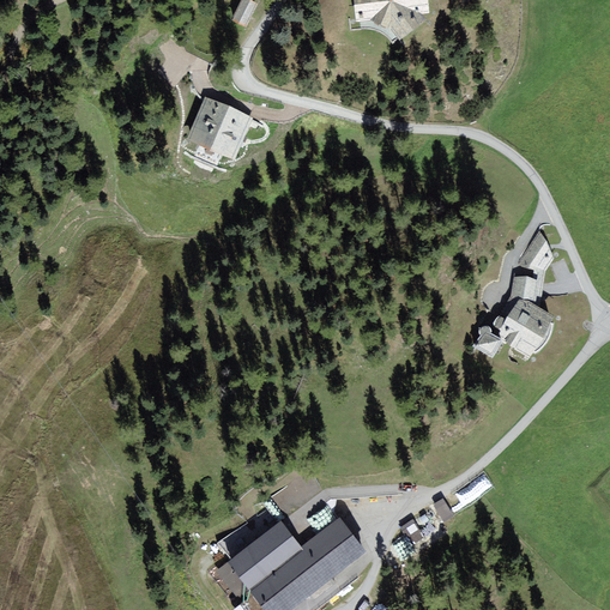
[(258,2),(253,0),(242,0),(234,19),(246,25),(258,2)]
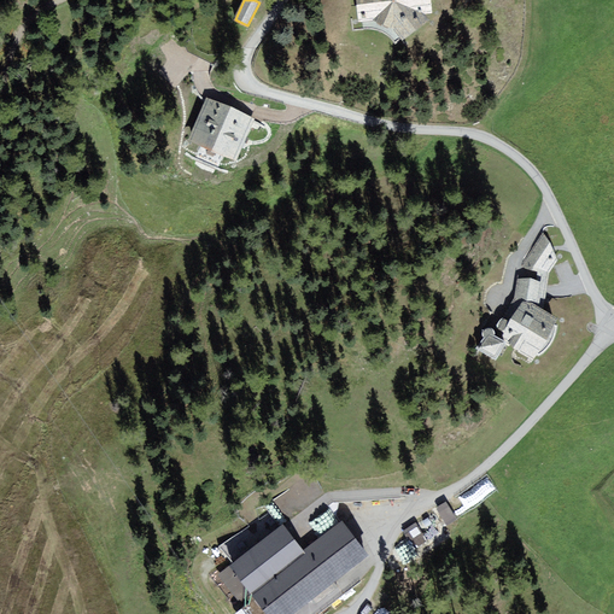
[(358,0),(362,19),(378,17),(398,25),(407,37),(433,18),(427,10),(436,9),(434,0),(358,0)]
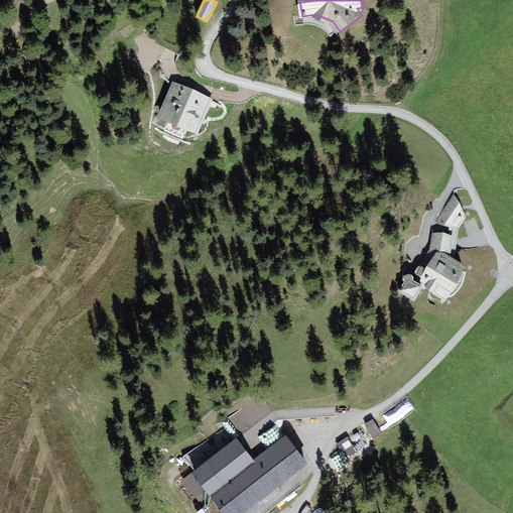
[(212,98),(173,81),(156,117),(196,134),(212,98)]
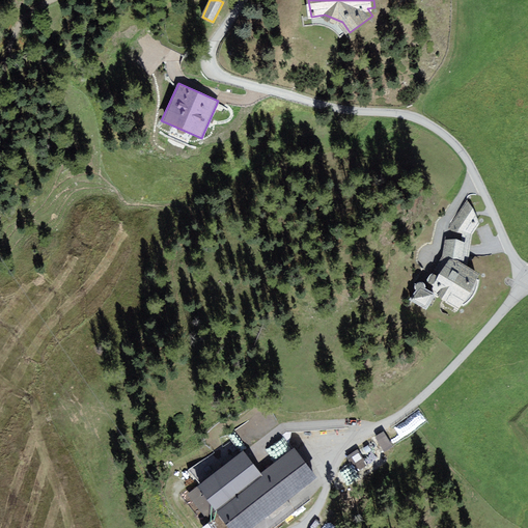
[(468,200),(450,231),(449,239),(465,240),(464,247),(472,247),(473,234),(487,211),(468,200)]
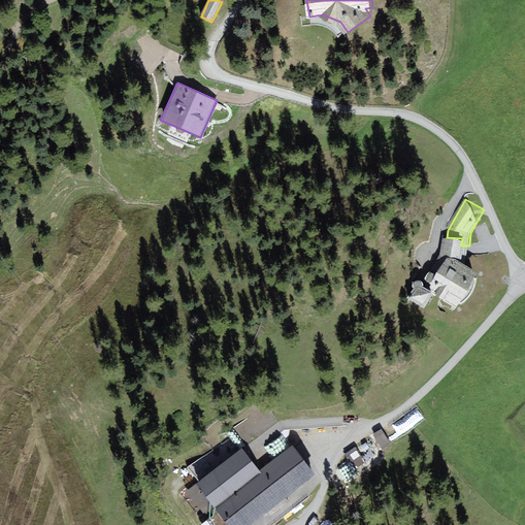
[(447,237),(443,237),(440,265),(447,255),(460,263),(461,245),(462,238),(447,237)]
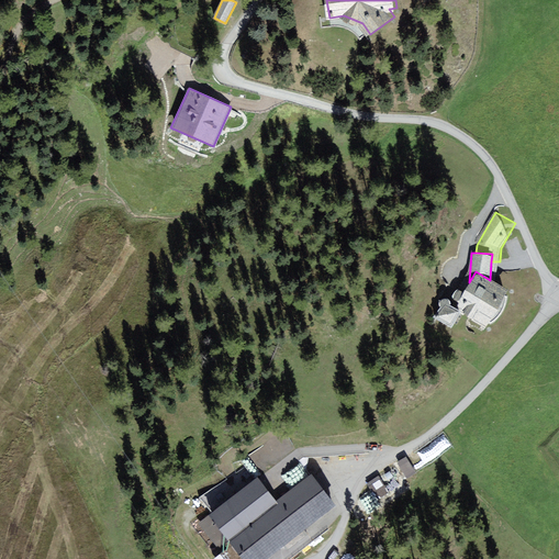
[(490,280),(476,271),(469,282),(454,308),(457,310),(482,325),(504,289),(490,280)]
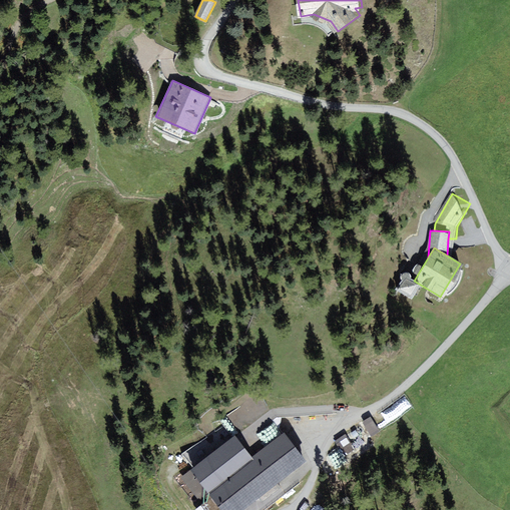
[(401,273),(392,289),(408,298),(417,283),(414,281),(401,273)]
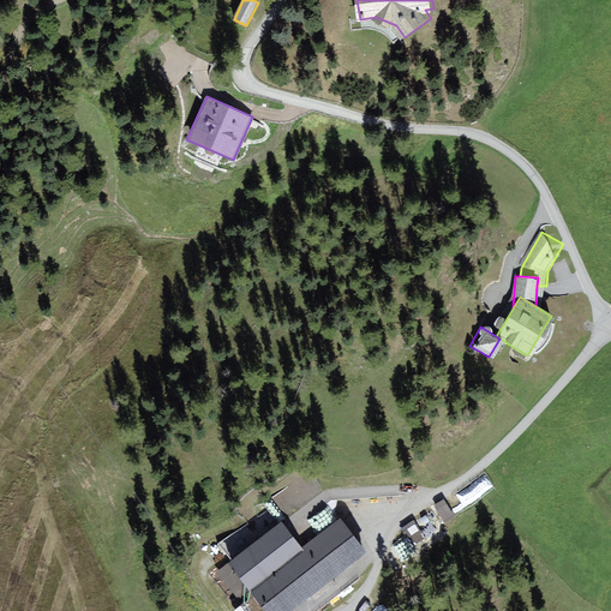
[(329,521),(312,534),(339,569),(357,557),(329,521)]
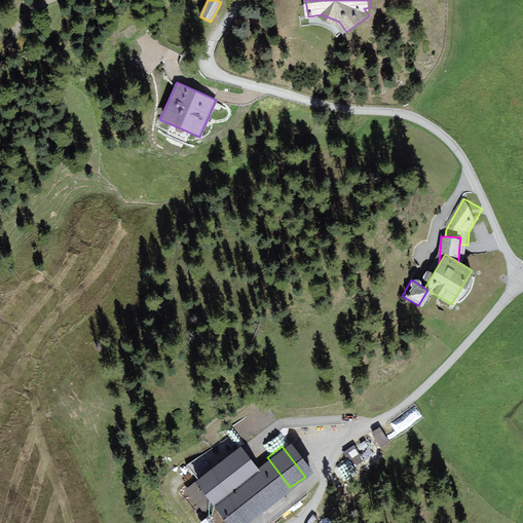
[(226,457),(196,479),(204,489),(225,474),(233,468),(226,457)]
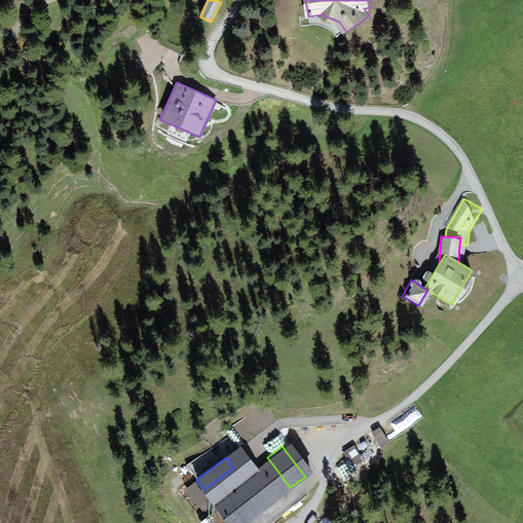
[(201,492),(224,522),(241,522),(290,487),(267,457),(232,483),(225,474),(204,489),(201,492)]
